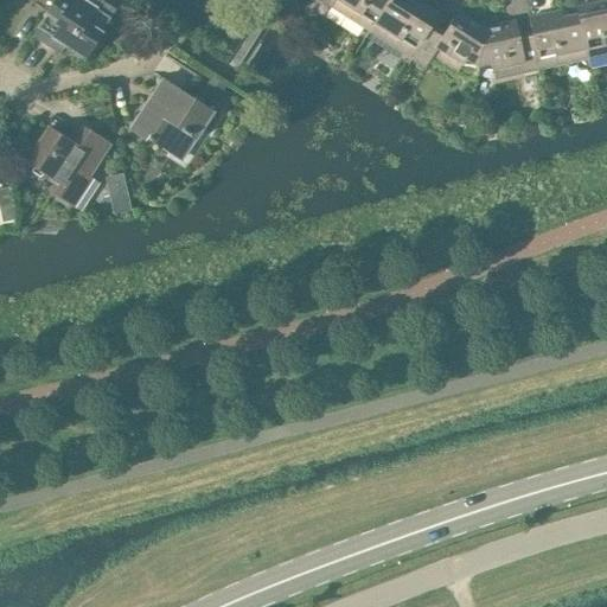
[(25,0),(46,13),(46,14),(55,0),(25,0)]
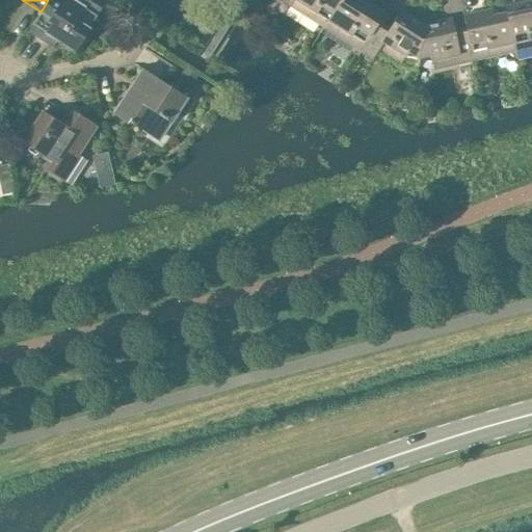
[(74,0),(74,1),(72,0),(48,0),(41,12),(41,11),(27,32),(51,48),(56,41),(73,51),(101,7),(88,0),(74,0)]
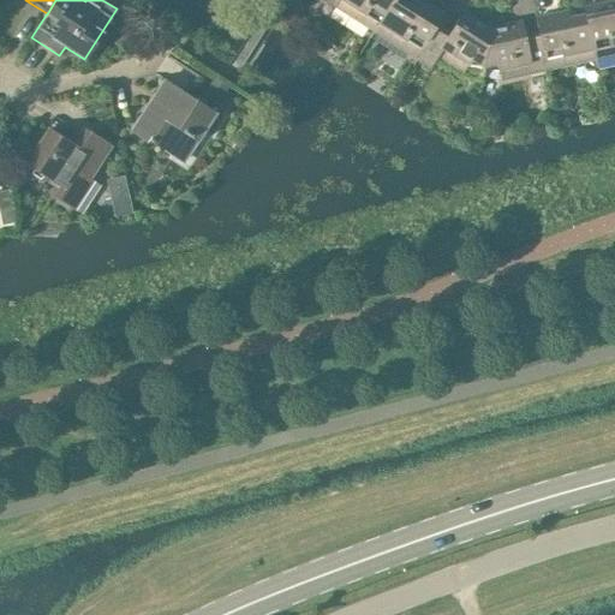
[(323,0),(374,31),(393,0),(323,0)]
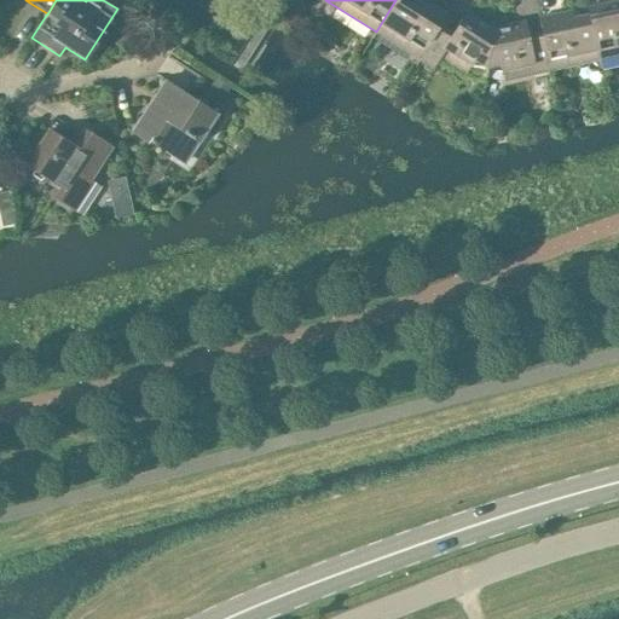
[(438,27),(446,13),(424,0),(417,0),(416,3),(411,0),(395,0),(376,32),(417,58),(438,25),(438,27)]
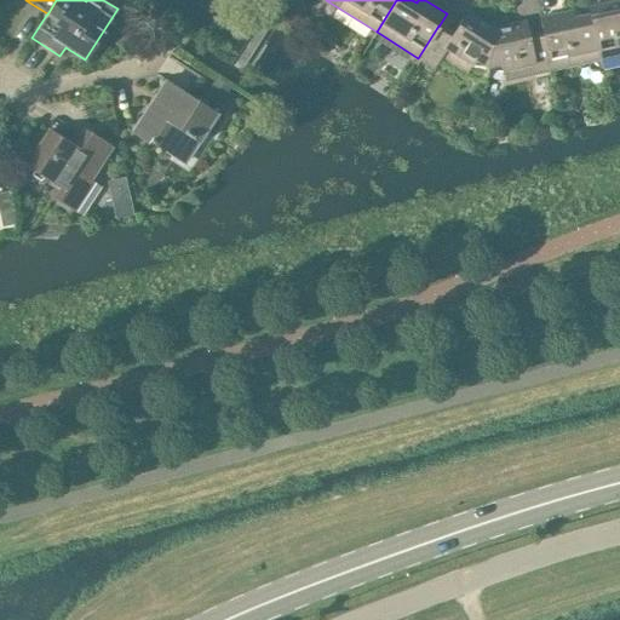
[(619,6),(619,1),(587,7),(589,15),(600,62),(619,56),(619,6)]
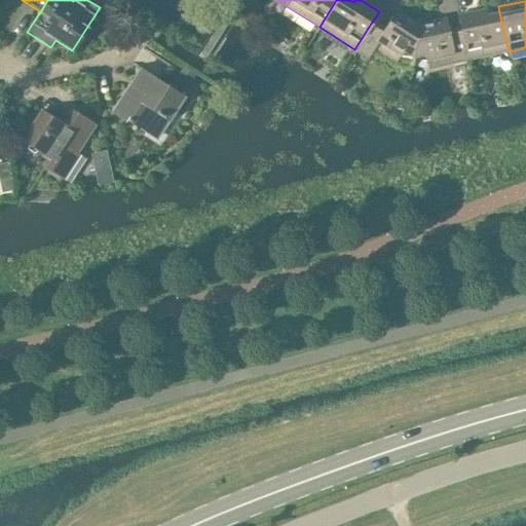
[(372,23),(372,22),(354,49),(367,59),(373,49),(395,64),(400,57),(412,59),(418,23),(397,9),(384,29),(373,22),(379,11),(372,23)]
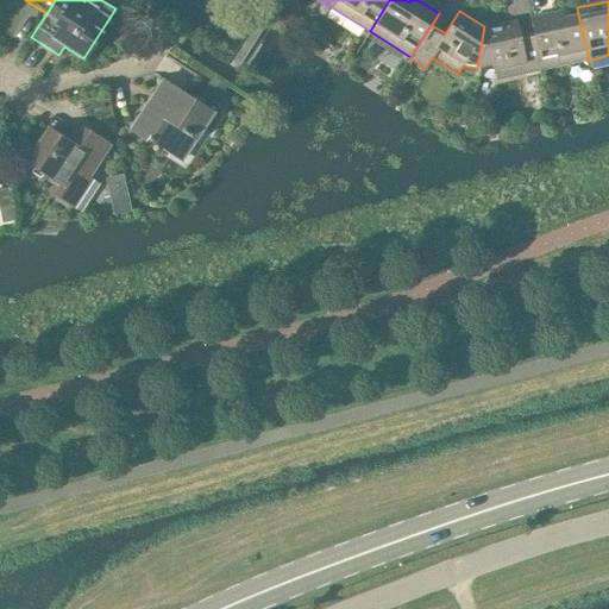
[(562,11),(531,18),(533,31),(542,70),(589,61),(578,14),(563,18),(562,11)]
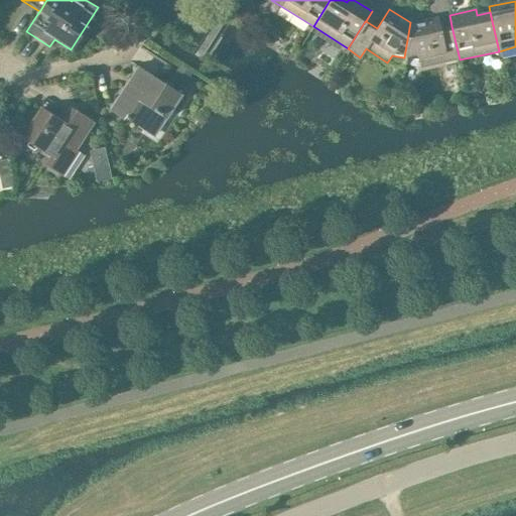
[(452,26),(438,29),(436,18),(411,23),(410,22),(404,57),(417,59),(419,69),(460,59),(452,26)]
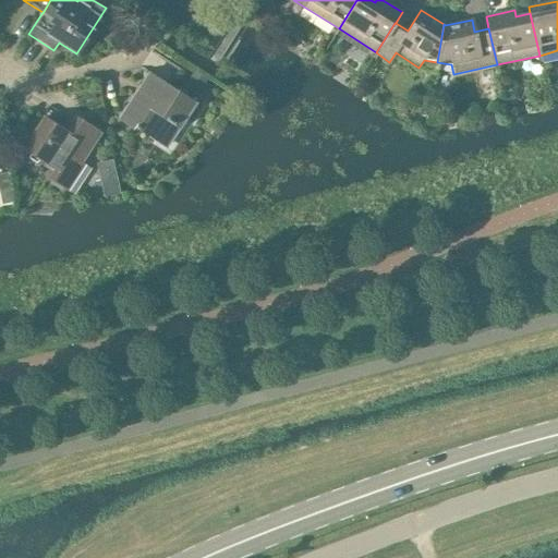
[(177,131),(195,102),(180,92),(190,75),(156,53),(144,71),(149,74),(120,118),(157,143),(169,125),(177,131)]
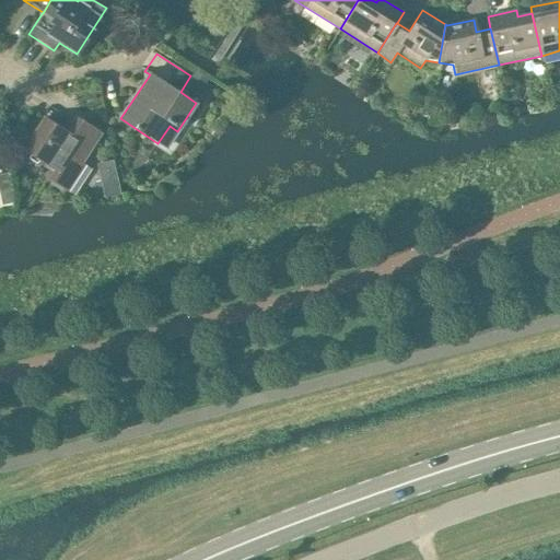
[(195,71),(187,82),(199,91),(207,80),(195,71)]
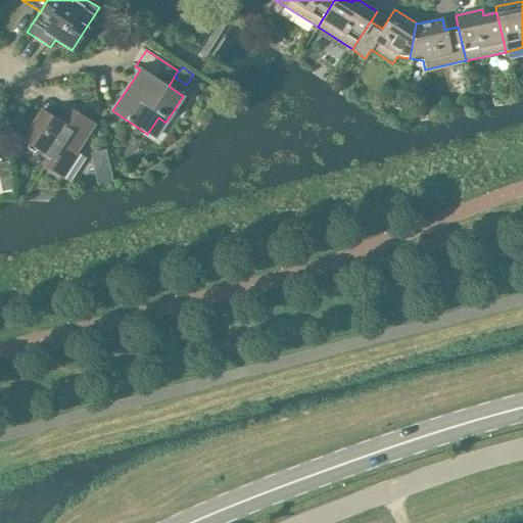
[(93,87),(80,90),(83,104),(95,102),(93,87)]
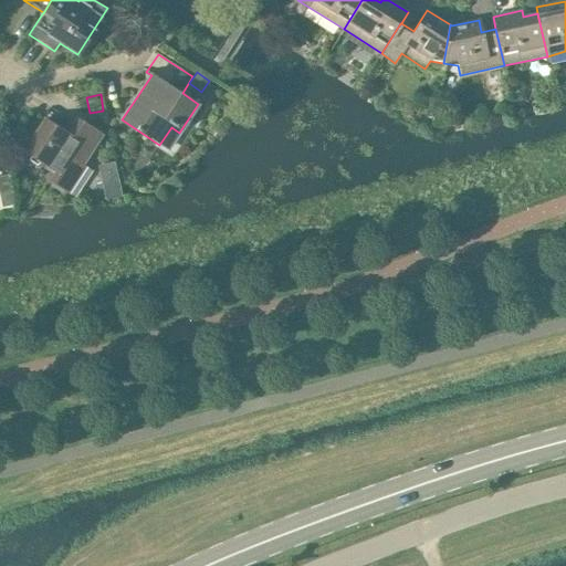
[(101,135),(76,119),(66,134),(44,119),(24,152),(56,171),(50,180),(69,192),(85,167),(82,165),(101,135)]
